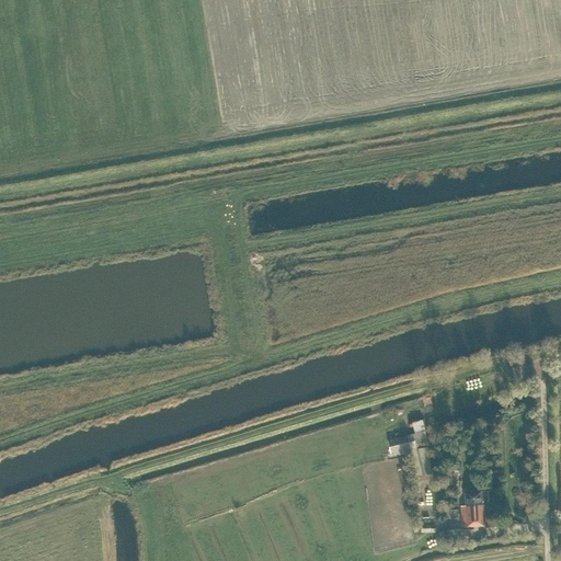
[(414,434),(412,435),(387,441),(390,454),(415,448),(427,445),(422,420),(418,421),(419,421),(412,423),(414,434)]
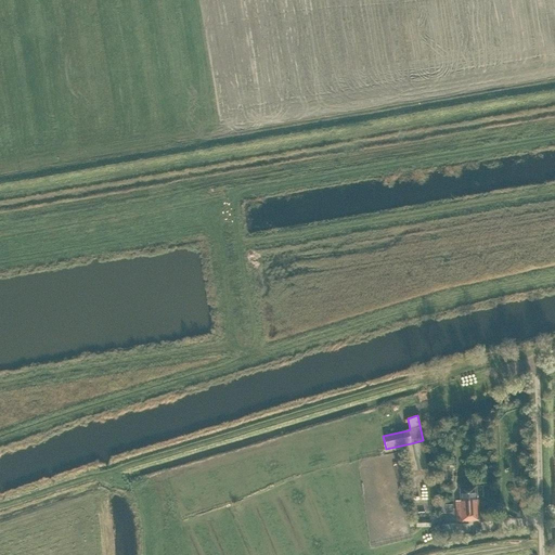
[(413,444),(417,470),(427,468),(422,442),(413,444)]
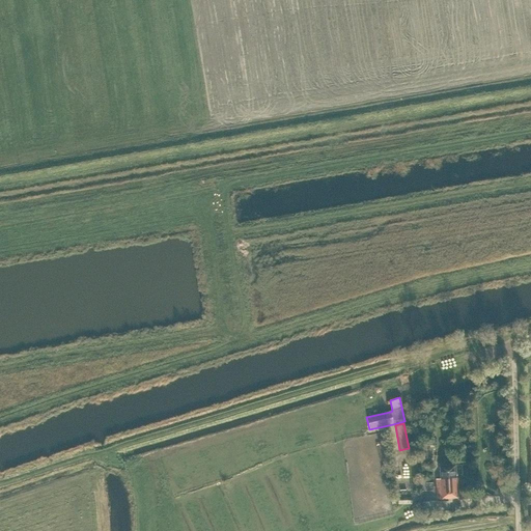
[(441,479),(437,479),(438,499),(458,498),(457,478),(455,478),(455,465),(440,466),(441,479)]
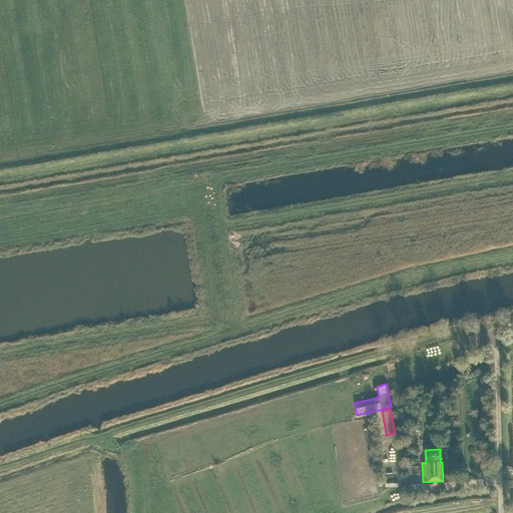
[(417,466),(406,467),(407,474),(414,474),(414,472),(417,472),(419,472),(418,466),(417,466)]
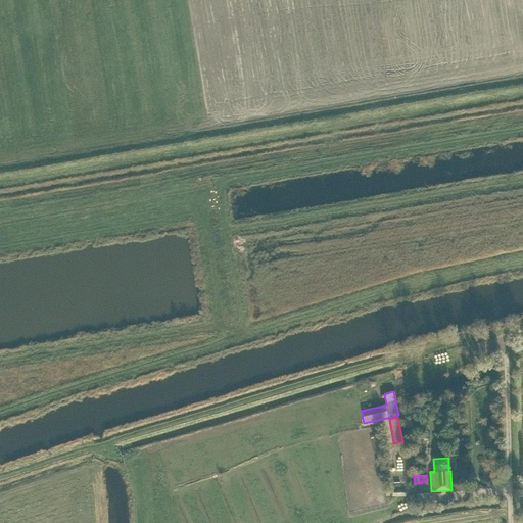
[(427,494),(415,495),(417,508),(428,507),(427,494)]
